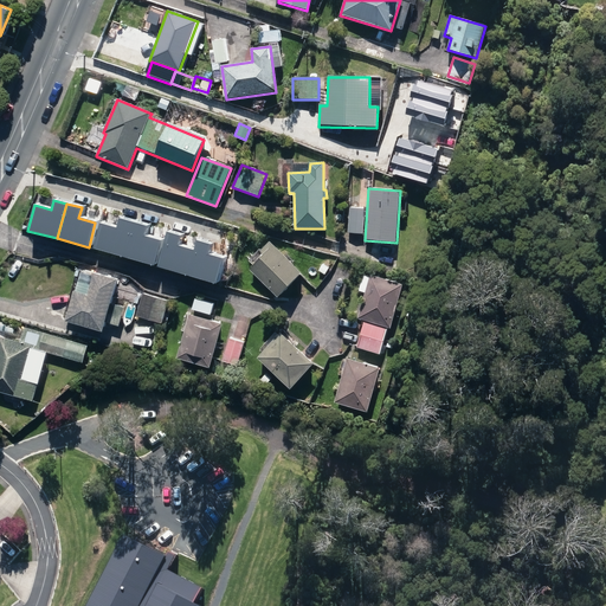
[(348,233),(363,234),(365,210),(349,208),(348,233)]
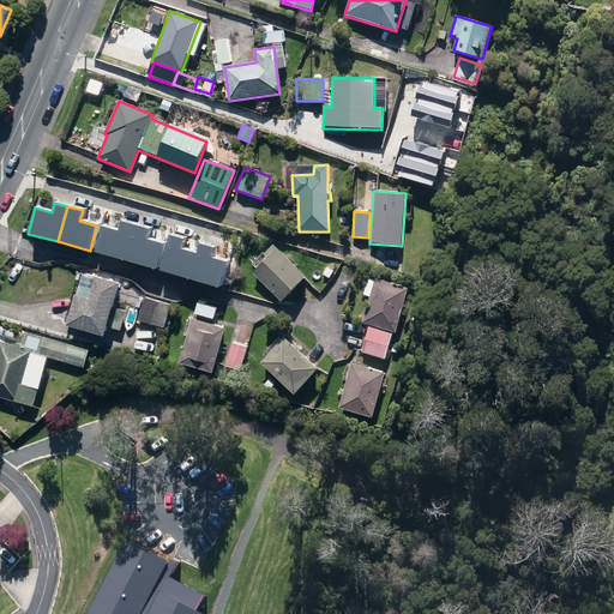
[(134,224),(120,221),(118,230),(101,226),(95,252),(125,260),(134,224)]
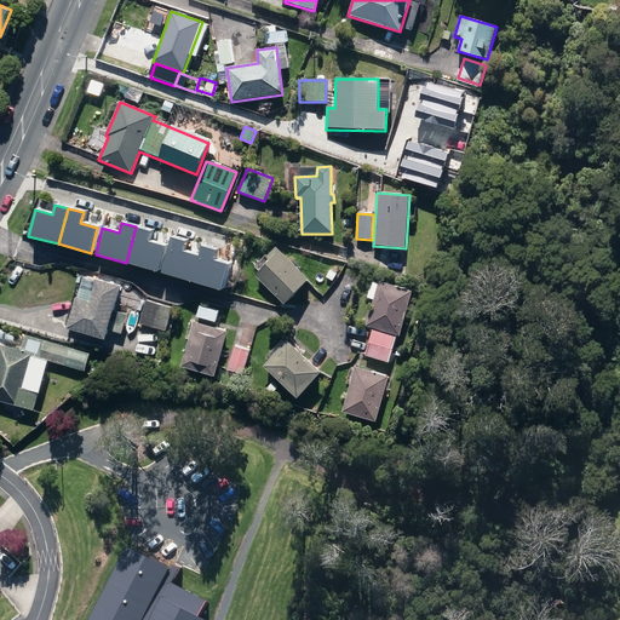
[(136,227),(126,263),(158,271),(165,246),(148,241),(150,230),(136,227)]
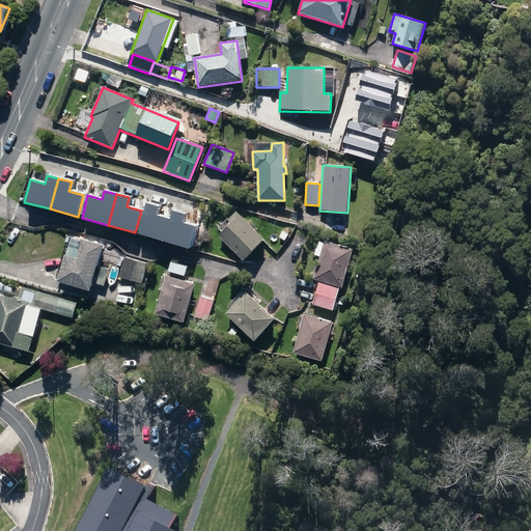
[(146,203),(138,233),(165,241),(171,219),(157,215),(159,206),(146,203)]
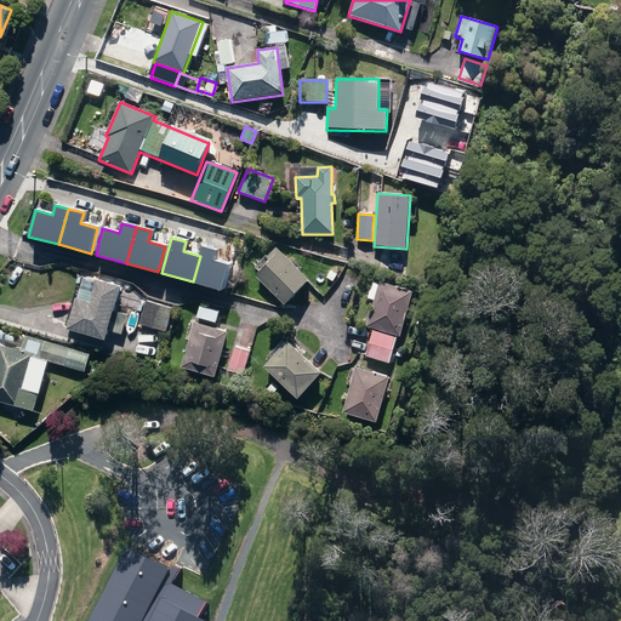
[(200,256),(193,281),(224,290),(232,265),(215,260),(217,250),(203,246),(200,256)]
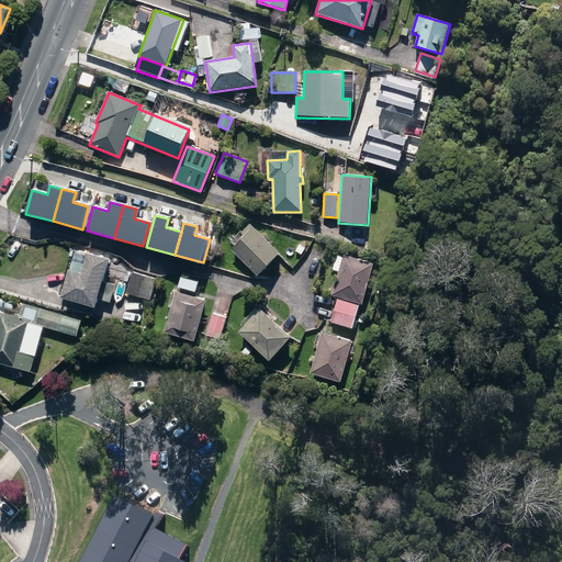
[(232,250),(257,277),(280,255),(250,225),(240,235),(244,238),(232,250)]
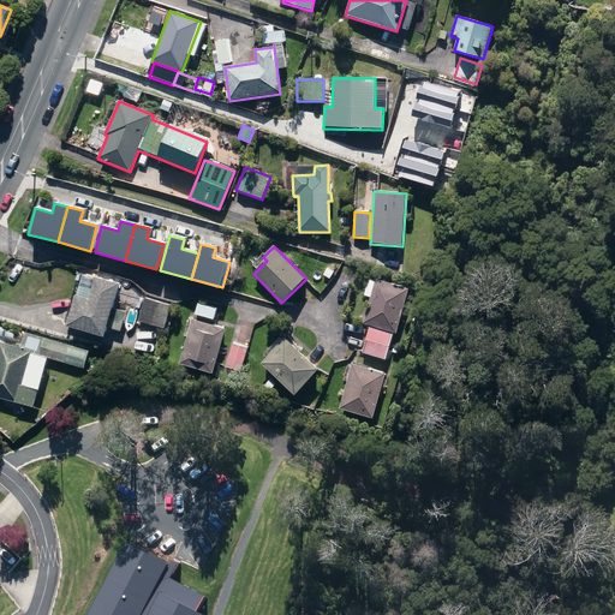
[(323,275),(329,279),(334,273),(328,269),(323,275)]
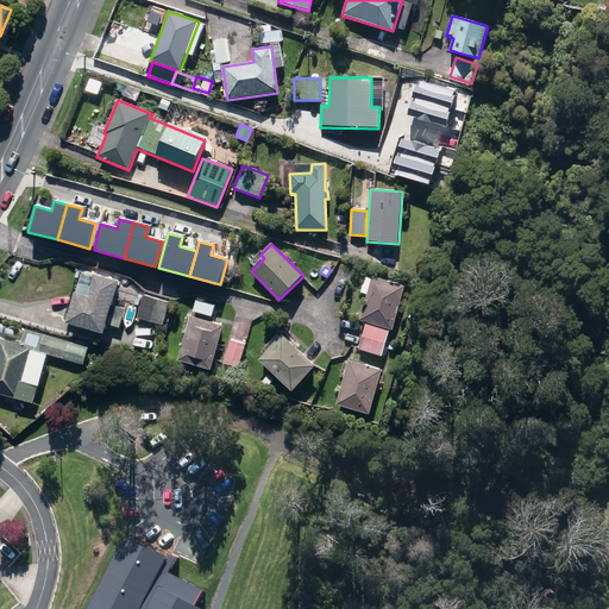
[(66,324),(104,334),(118,282),(94,275),(88,297),(74,294),(66,324)]
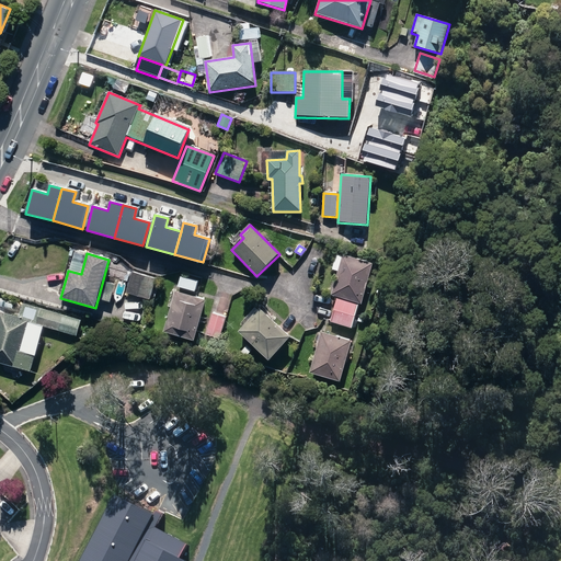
[(334,310),(355,317),(358,304),(362,305),(374,264),(343,255),(331,296),(338,298),(334,310)]
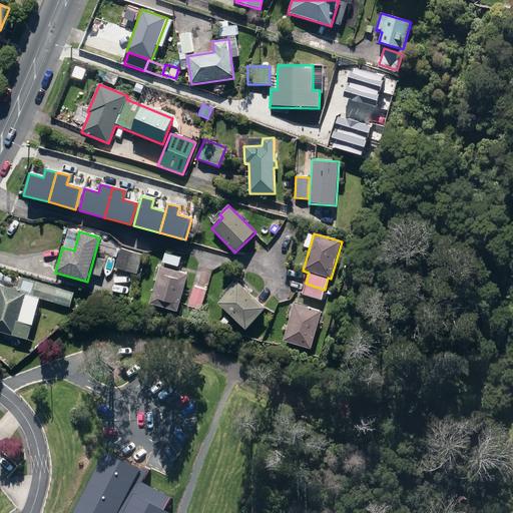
[(115,268),(136,275),(142,255),(121,249),(115,268)]
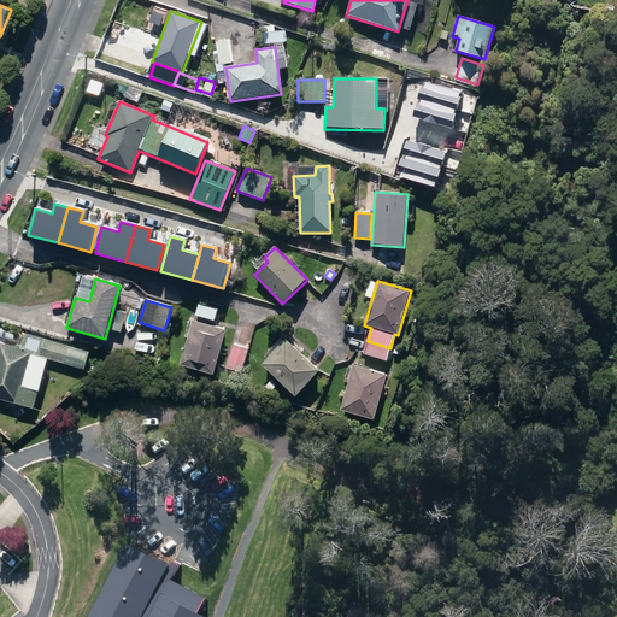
[(180,365),(213,375),(227,331),(192,321),(180,365)]
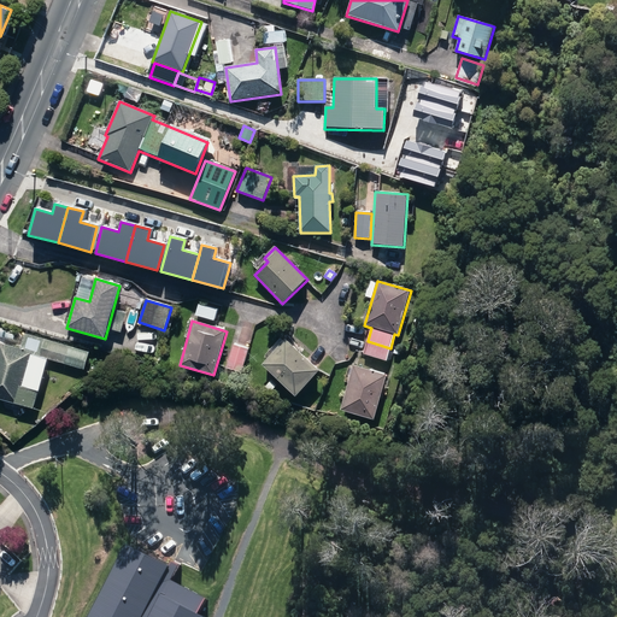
[(83,370),(88,353),(45,340),(40,358),(83,370)]
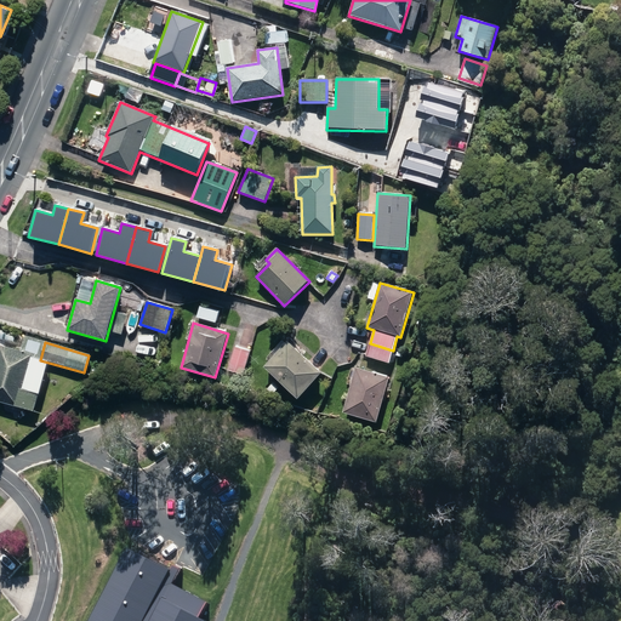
[(263,368),(297,400),(322,375),(288,342),(263,368)]
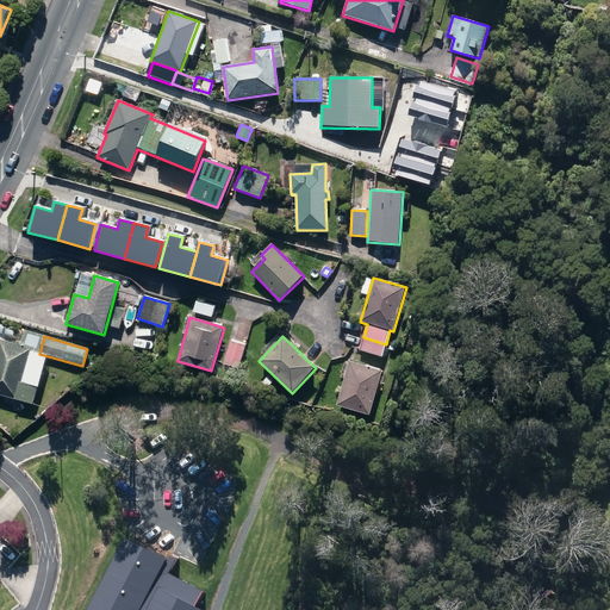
[(383,359),(386,344),(363,337),(359,352),(383,359)]
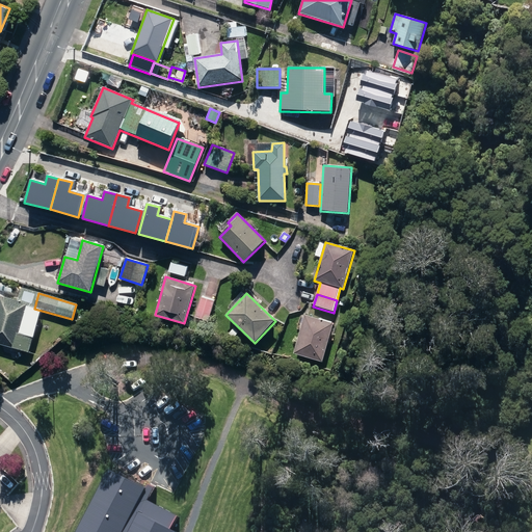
[(0,344),(16,349),(28,306),(0,297),(0,298),(0,344)]
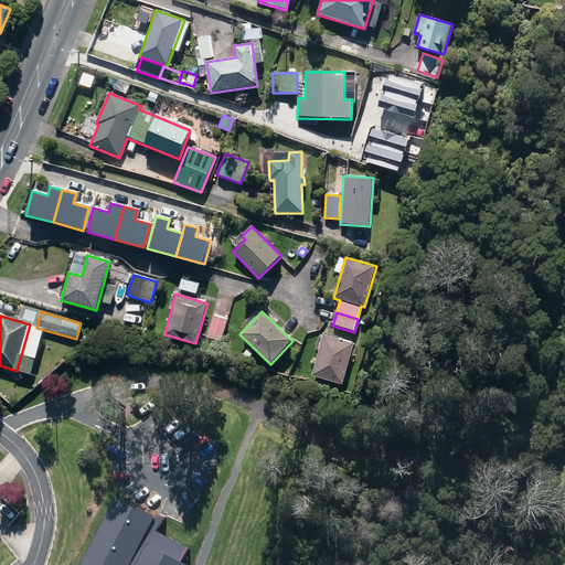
[(208,338),(221,342),(227,320),(213,317),(208,338)]
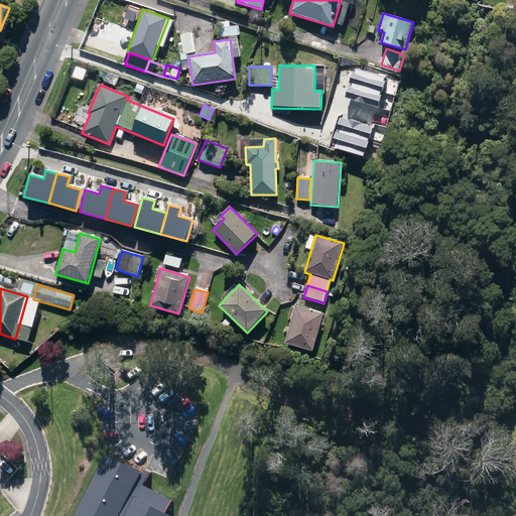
[(284,344),(312,352),(324,314),(295,305),(284,344)]
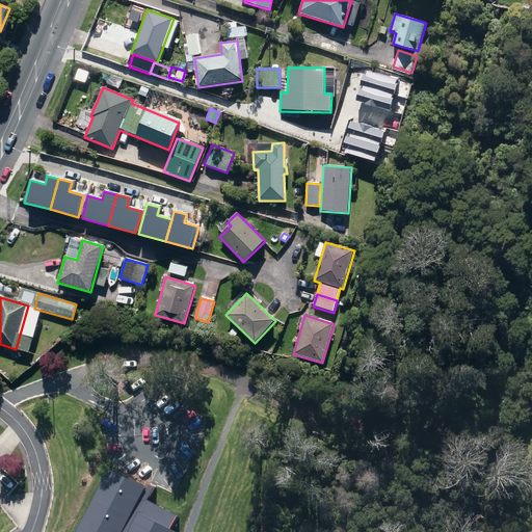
[(229,334),(234,339),(239,334),(234,328),(229,334)]
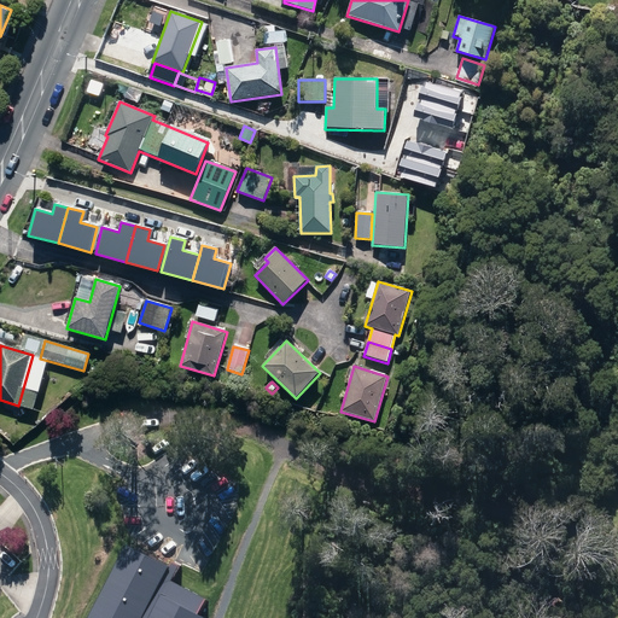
[(210,617),(211,617),(202,613),(209,599),(175,581),(184,564),(175,560),(172,566),(130,544),(91,617),(210,617)]
